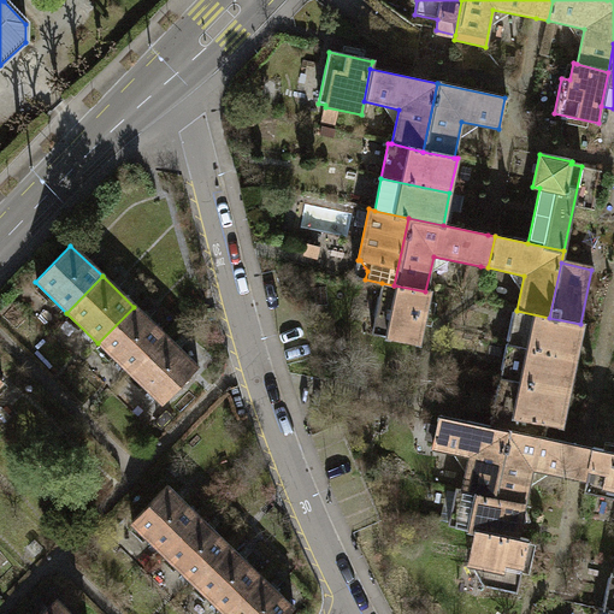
[(429,293),(425,291),(394,285),(382,283),(371,335),(418,344),(429,293)]
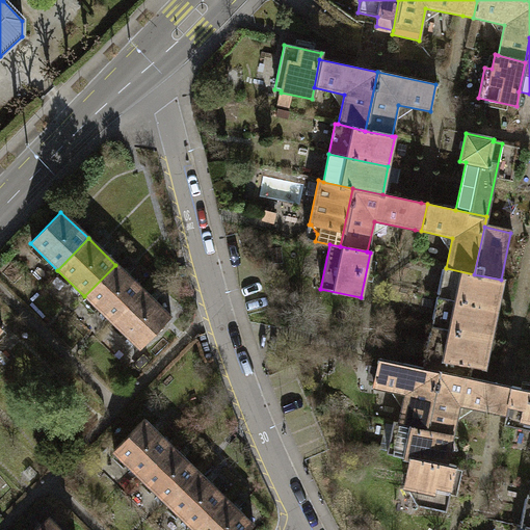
[(84,296),(111,322),(142,291),(115,265),(84,296)]
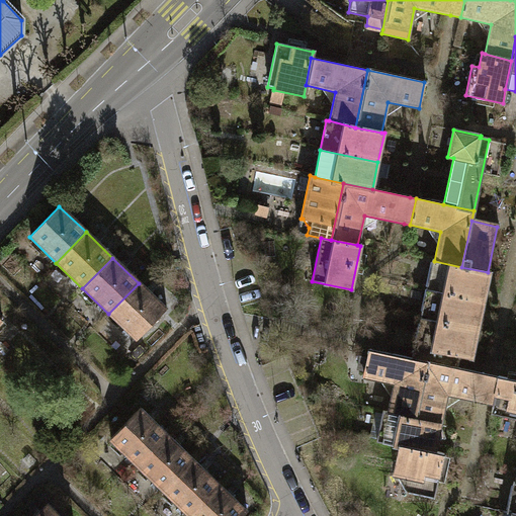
[(431,260),(425,289),(484,302),(490,273),(488,272),(461,267),(434,261),(431,260)]
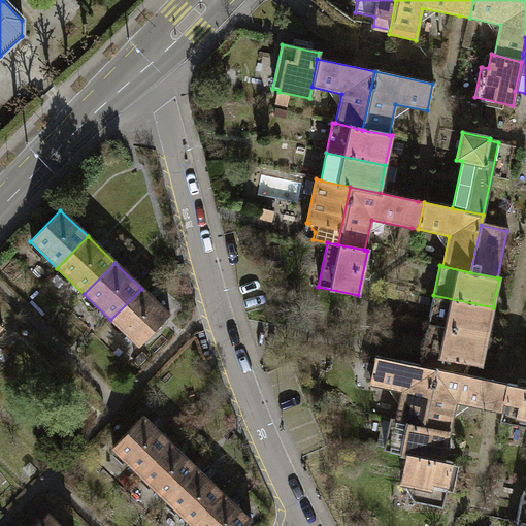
[(168,316),(141,289),(110,320),(138,347),(168,316)]
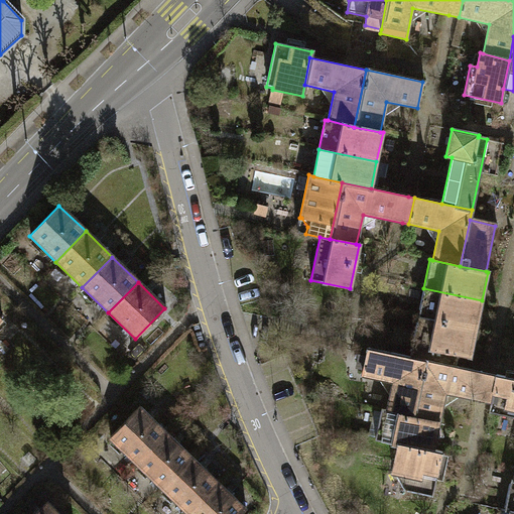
[(423,288),(418,316),(476,329),(482,300),(423,288)]
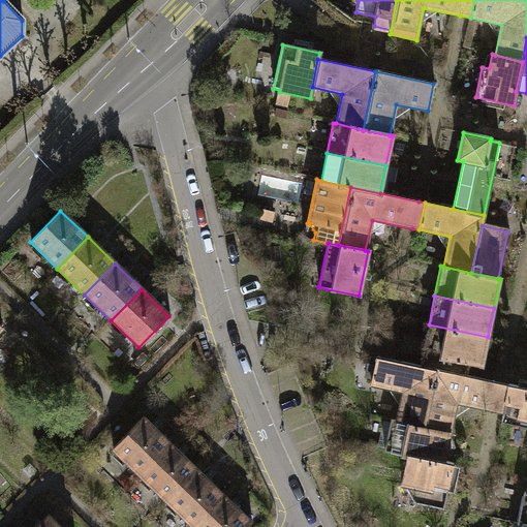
[(482,366),(488,337),(429,324),(421,361),(420,367),(435,371),(466,377),(467,370),(469,364),(482,366)]
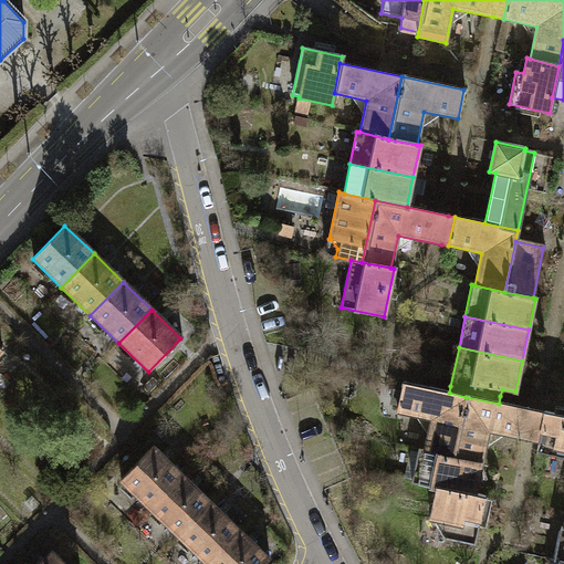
[(424,452),(452,459),(466,397),(449,393),(403,383),(396,413),(430,419),(424,452)]
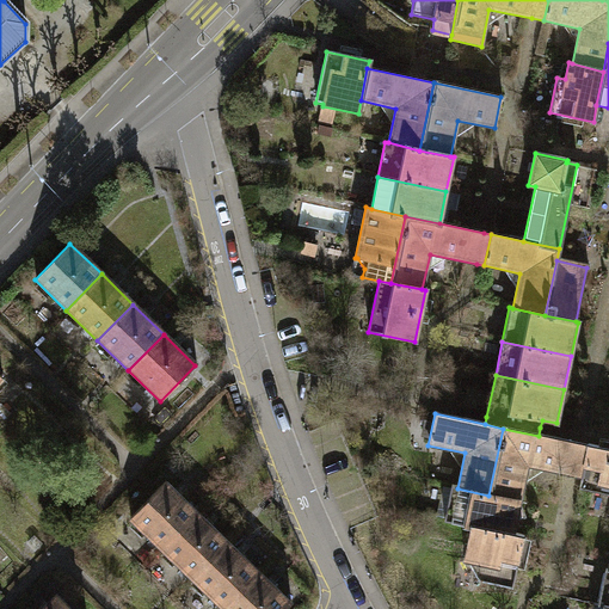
[(572,475),(580,478),(588,446),(579,444),(539,436),(503,429),(488,496),(518,502),(527,466),(572,475)]
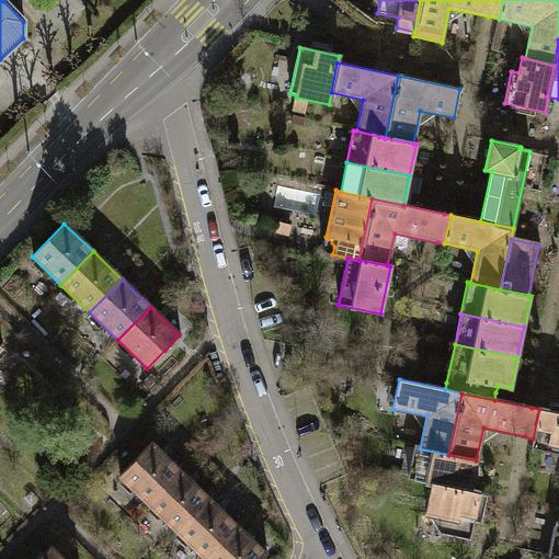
[(558,412),(539,409),(533,438),(531,449),(558,454),(558,412)]
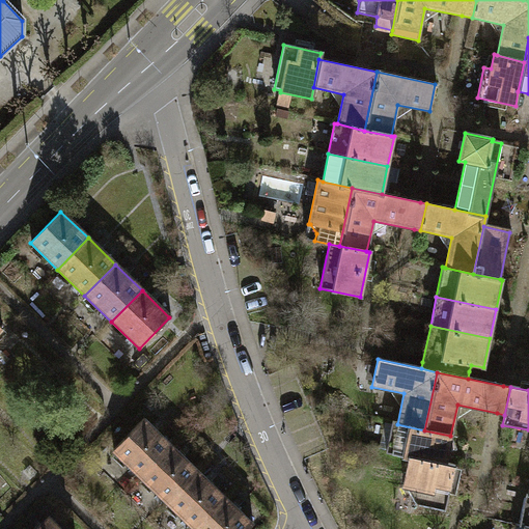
[(113,451),(140,477),(170,446),(143,419),(113,451)]
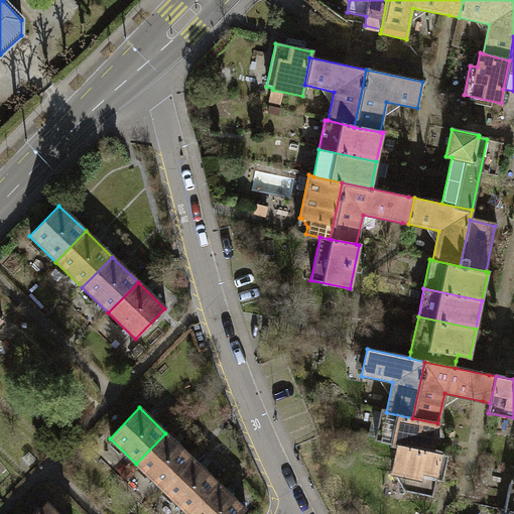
[(441,434),(437,423),(412,418),(386,412),(379,411),(373,440),(393,443),(433,451),(434,438),(441,434)]
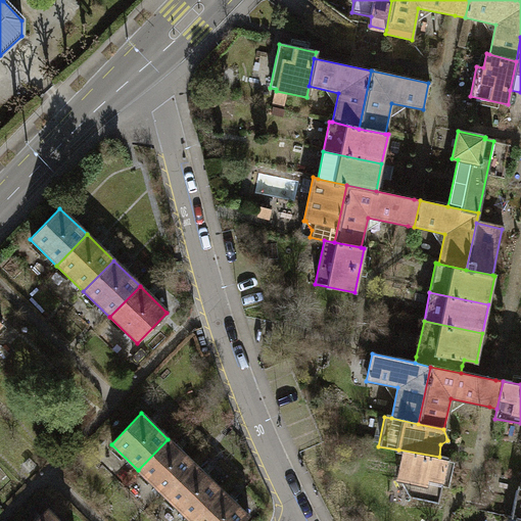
[(194,465),(168,439),(138,470),(164,495),(194,465)]
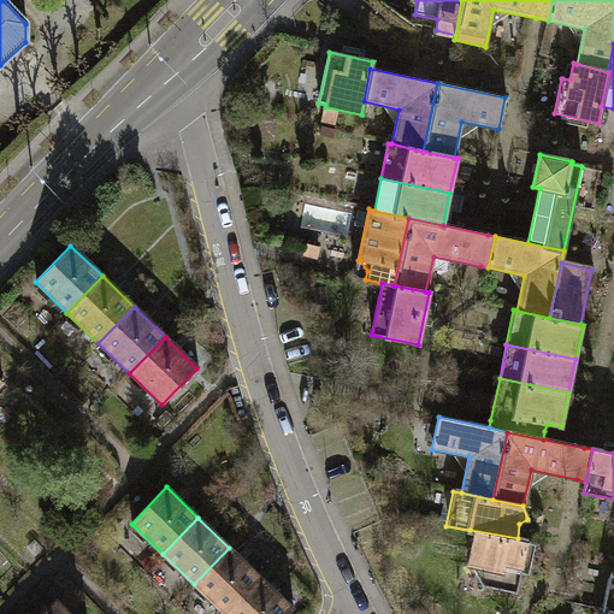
[(525,539),(518,538),(470,530),(465,564),(482,566),(478,588),(515,594),(525,539)]
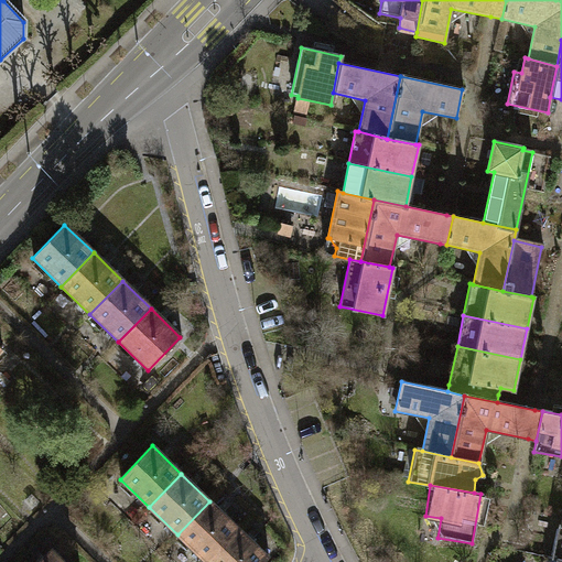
[(177,535),(205,561),(207,561),(238,529),(209,501),(177,535)]
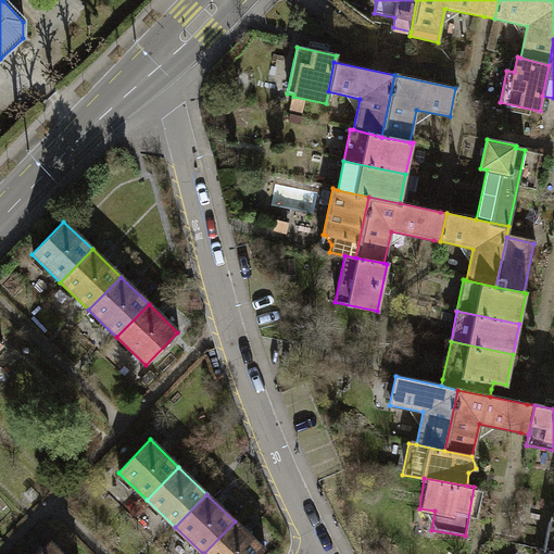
[(553,519),(551,519),(544,550),(548,551),(553,552),(553,519)]
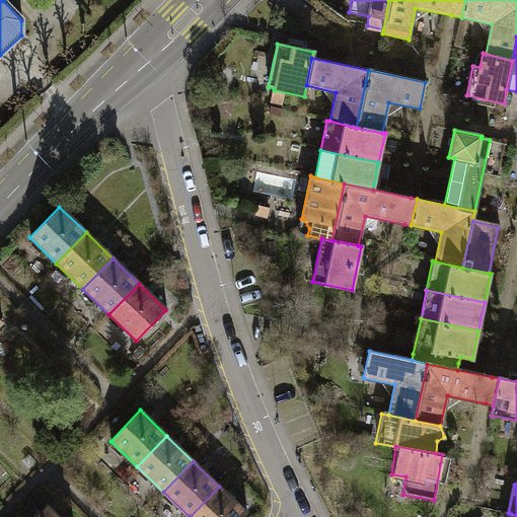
[(242,516),(246,513),(219,487),(191,516),(242,516)]
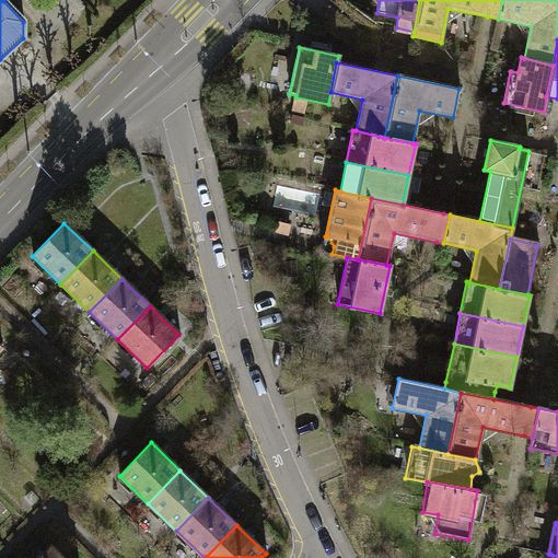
[(62,557),(50,546),(39,557),(62,557)]
